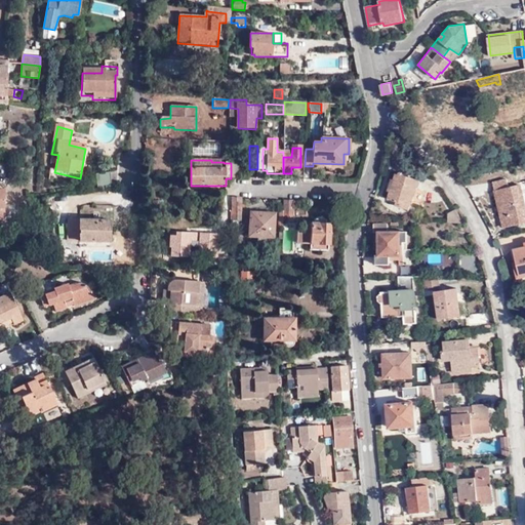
[(231,178),(239,178),(239,163),(231,163),(231,178)]
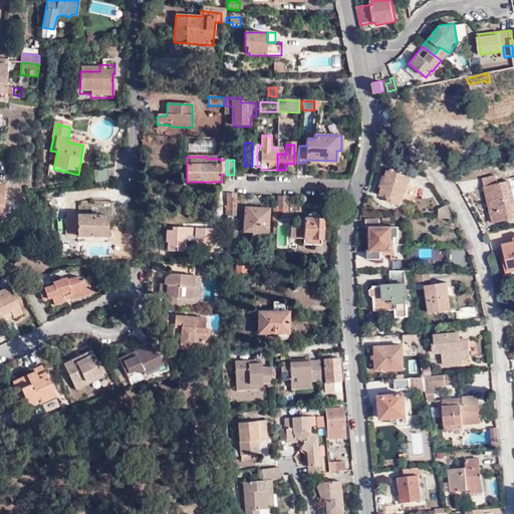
[(93,173),(94,187),(108,186),(107,172),(93,173)]
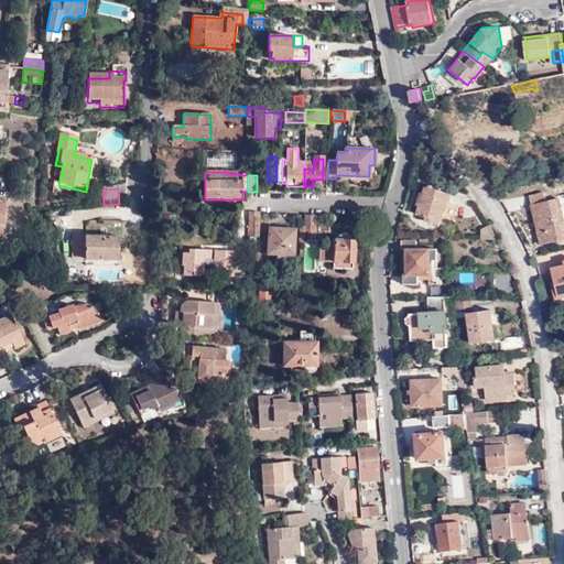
[(447,196),(424,190),(416,217),(430,220),(429,225),(440,228),(447,196)]
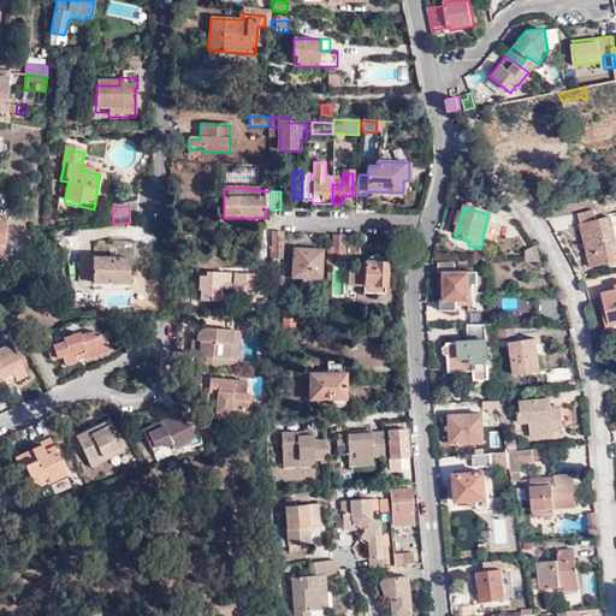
[(596,209),(579,213),(591,267),(615,260),(615,237),(611,217),(598,220),(596,209)]
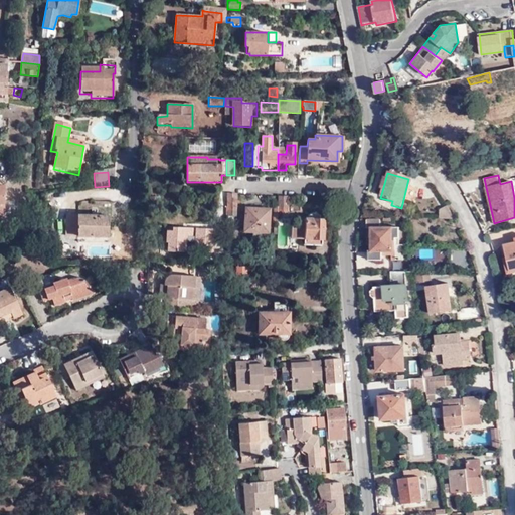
[(0,212),(4,212),(8,212),(8,202),(4,202),(5,186),(0,185),(0,212)]
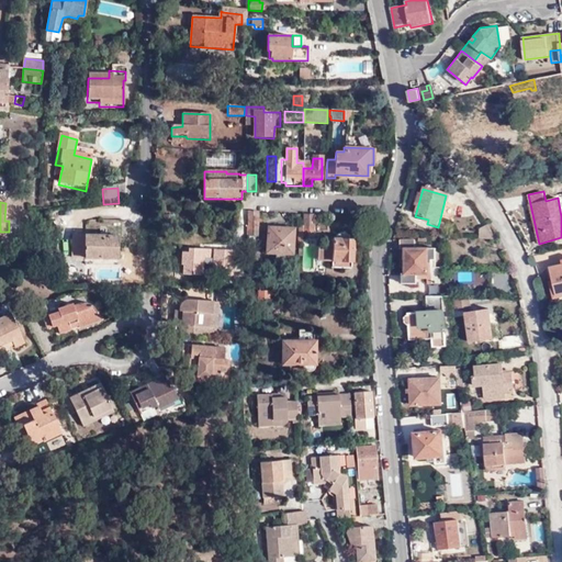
[(247,214),(248,238),(259,238),(259,215),(247,214)]
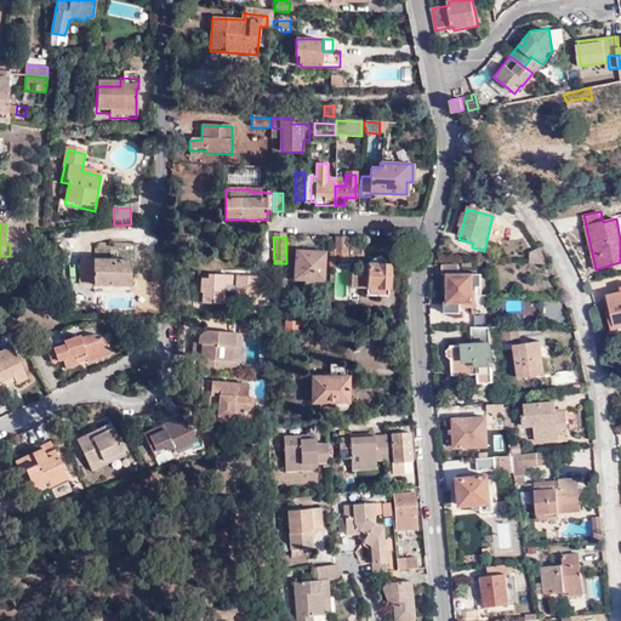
[(346,257),(347,239),(336,239),(336,252),(335,257),(346,257)]
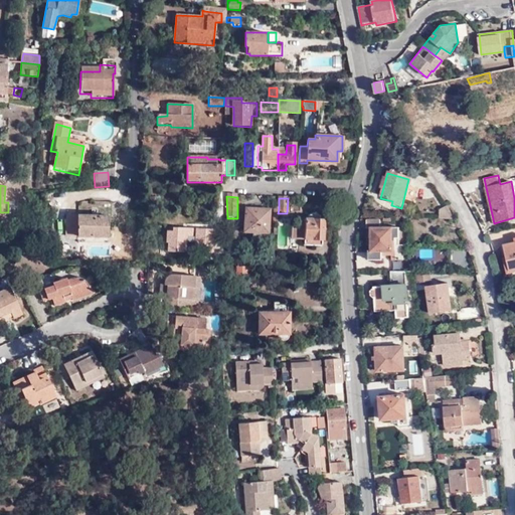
[(454,220),(448,207),(440,211),(440,220),(454,220)]
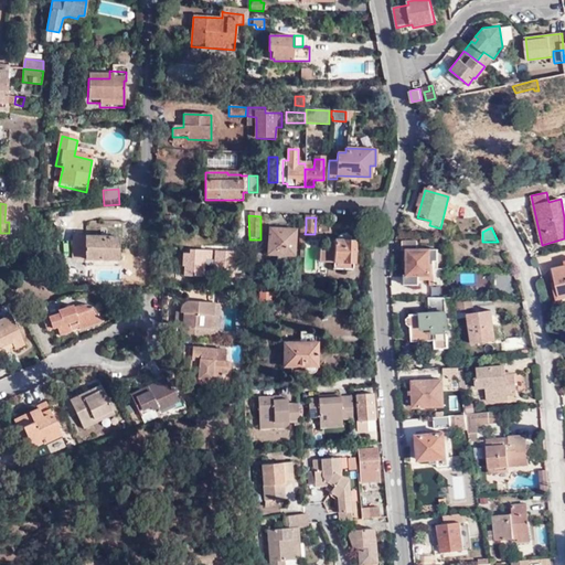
[(296,231),(269,230),(269,242),(264,242),(264,251),(268,251),(269,256),(295,256),(296,231)]
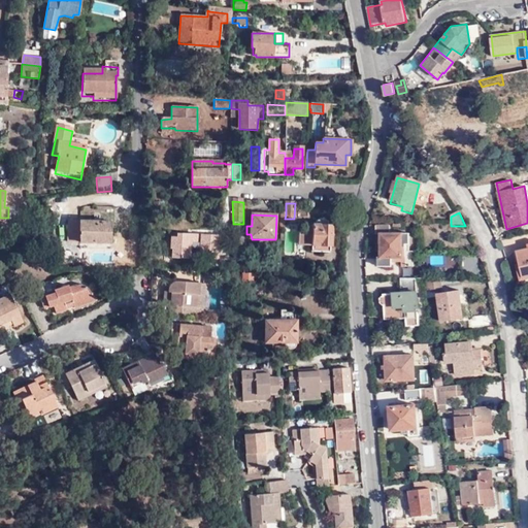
[(110,222),(69,222),(68,242),(110,242),(110,222)]
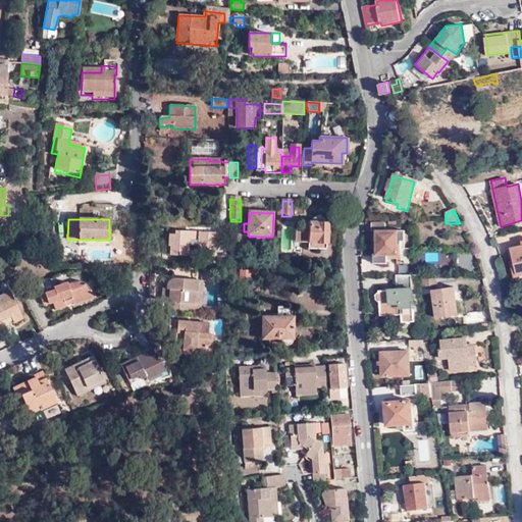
[(295,242),(308,242),(326,243),(328,243),(328,222),(308,222),(308,226),(296,226),(295,242)]
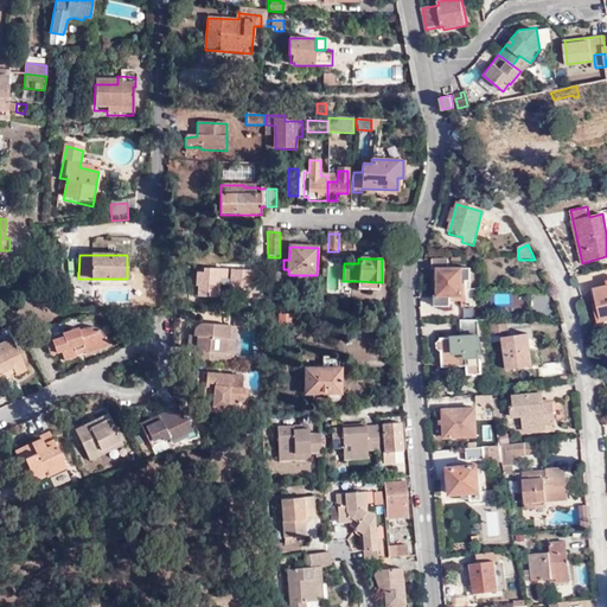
[(228,269),(205,269),(205,273),(197,273),(197,288),(200,287),(200,298),(221,298),(222,280),(228,279),(228,269)]
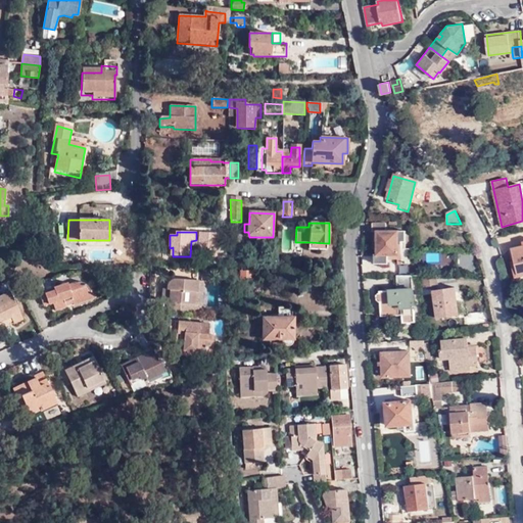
[(378,233),(377,251),(377,256),(388,256),(389,256),(390,260),(393,262),(393,256),(398,255),(398,250),(402,250),(402,241),(398,241),(398,232),(387,233),(378,233)]
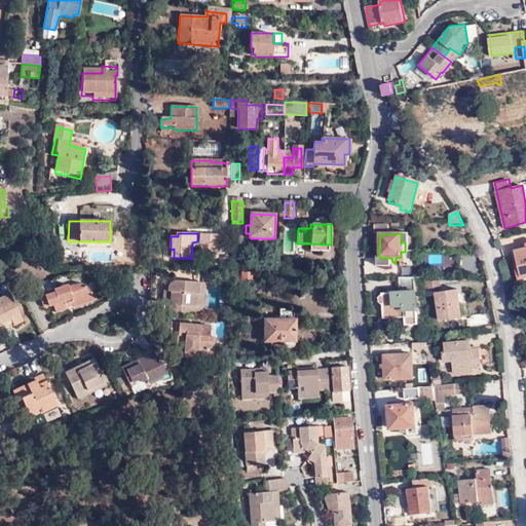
[(228,245),(219,245),(219,258),(228,257),(228,245)]
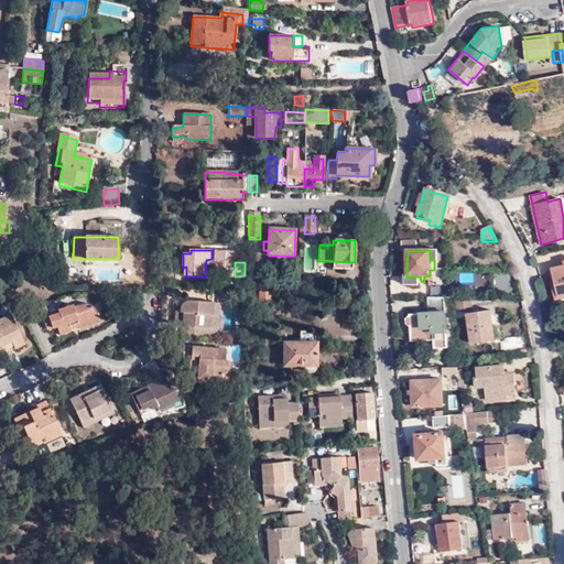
[(563,264),(563,269),(553,272),(559,294),(563,292),(563,264)]
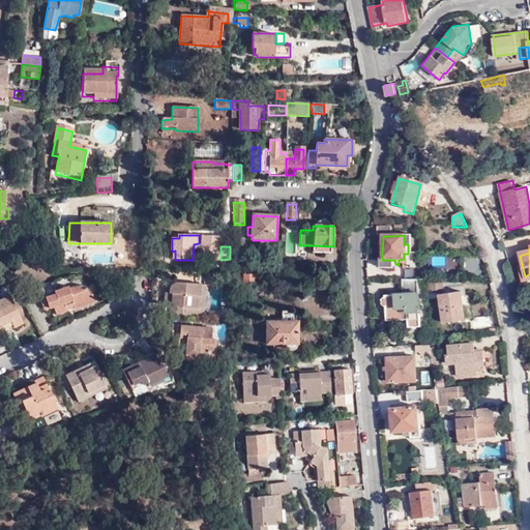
[(416,270),(416,255),(411,254),(408,254),(404,254),(404,259),(399,260),(399,265),(404,264),(408,264),(408,270),(416,270)]
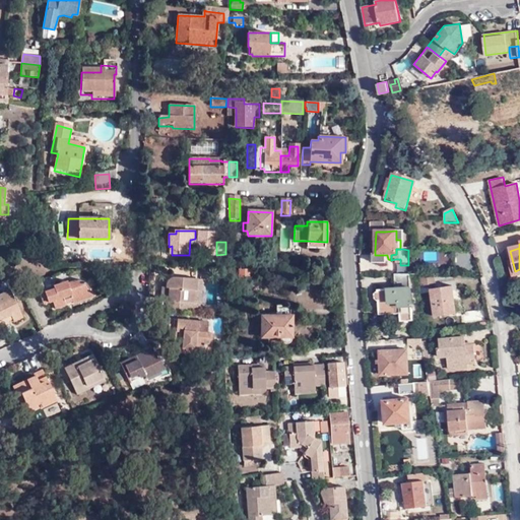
[(519,269),(515,271),(510,251),(507,252),(514,277),(519,275),(519,269)]
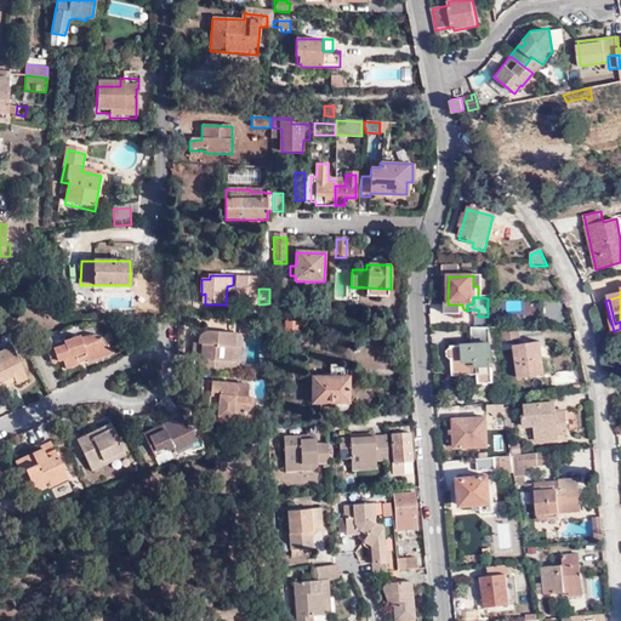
[(461,305),(448,305),(446,305),(446,315),(461,315),(461,314),(461,305)]
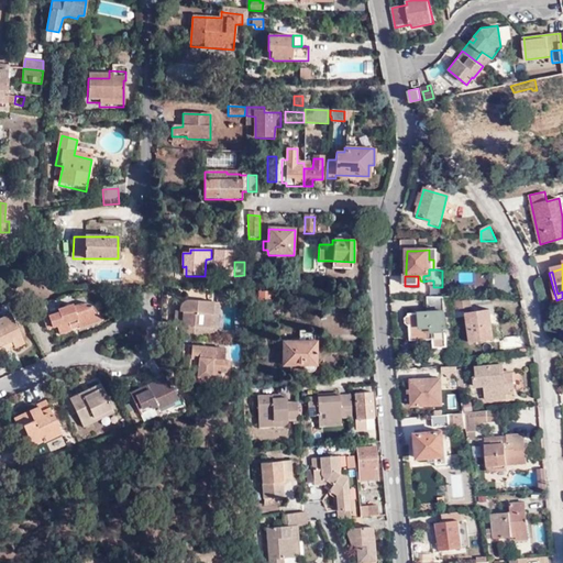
[(269,295),(258,295),(257,309),(269,309),(269,295)]
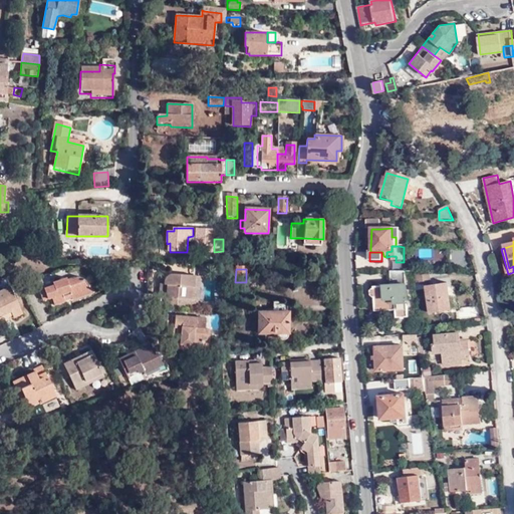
[(410,318),(407,271),(392,271),(393,285),(373,286),(373,289),(372,289),(370,290),(371,297),(374,297),(375,309),(383,308),(383,312),(397,312),(397,319),(410,318)]
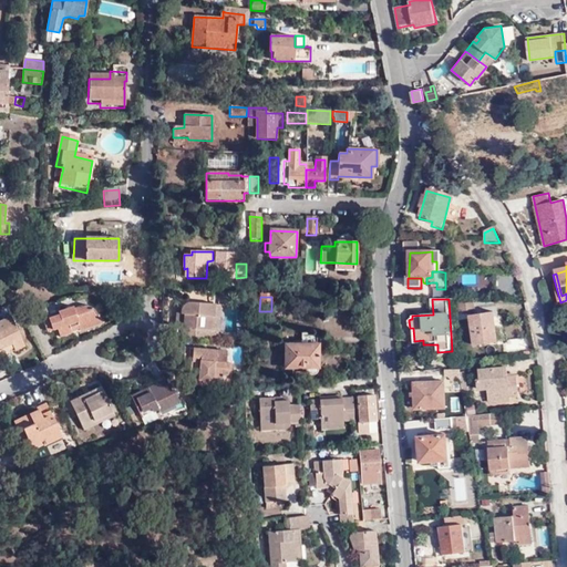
[(184,327),(184,336),(202,337),(203,328),(212,329),(213,316),(216,316),(217,302),(189,301),(187,301),(186,301),(183,306),(183,309),(182,312),(185,312),(184,327)]
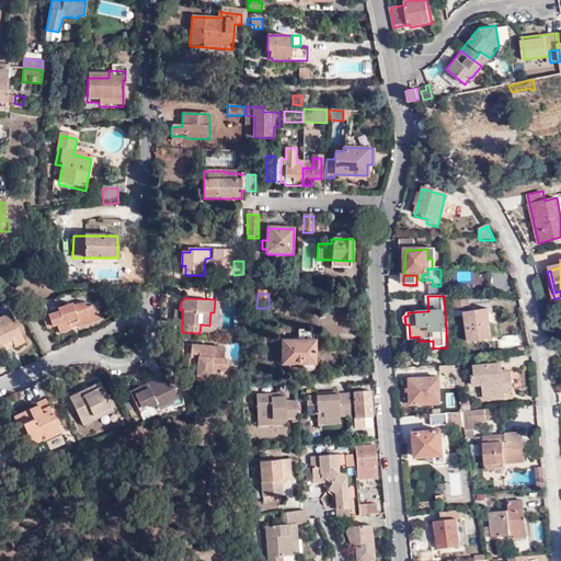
[(209,334),(217,334),(220,300),(215,299),(214,312),(210,312),(209,325),(209,334)]
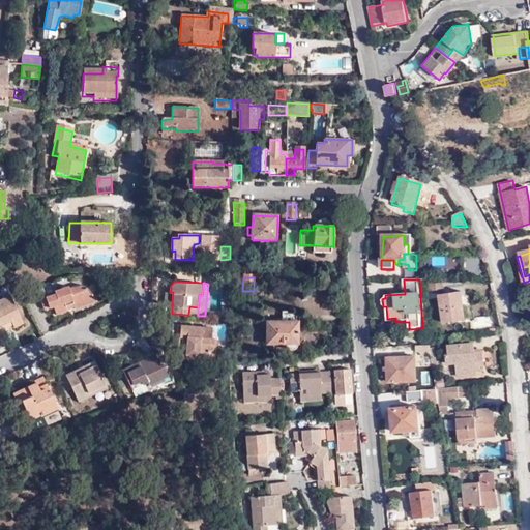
[(443,283),(429,284),(429,292),(444,292),(443,283)]
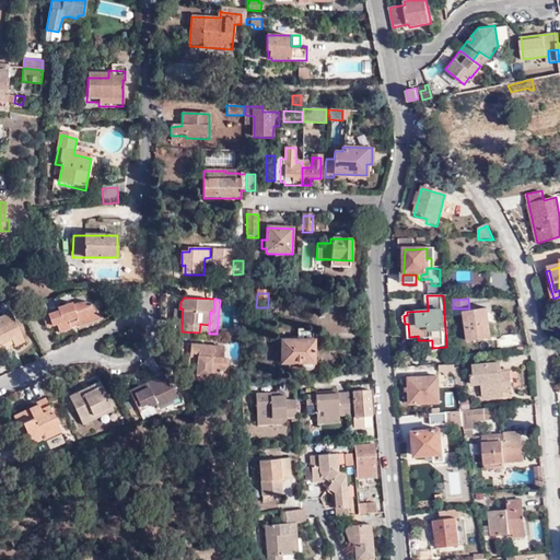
[(89,315),(98,310),(94,304),(93,302),(86,300),(84,300),(74,303),(73,301),(58,305),(59,310),(44,315),(48,326),(58,323),(61,331),(72,327),(72,326),(70,322),(79,319),(80,322),(91,317),(89,315)]
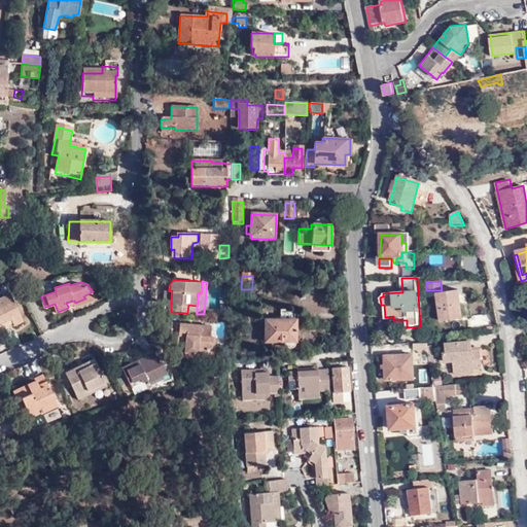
[(455,307),(459,307),(457,290),(435,293),(440,321),(456,319),(455,307)]
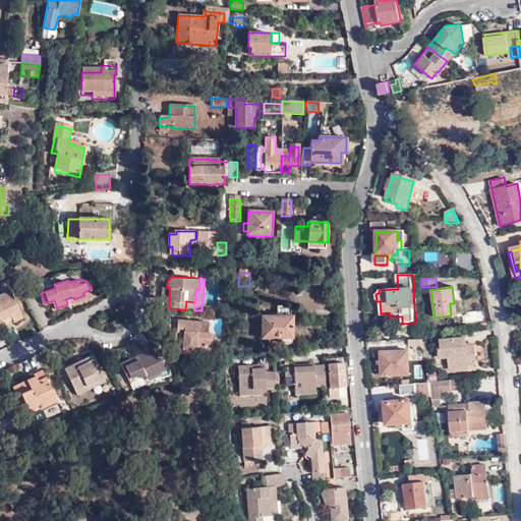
[(96,294),(92,288),(82,293),(84,295),(74,299),(74,301),(75,302),(96,294)]
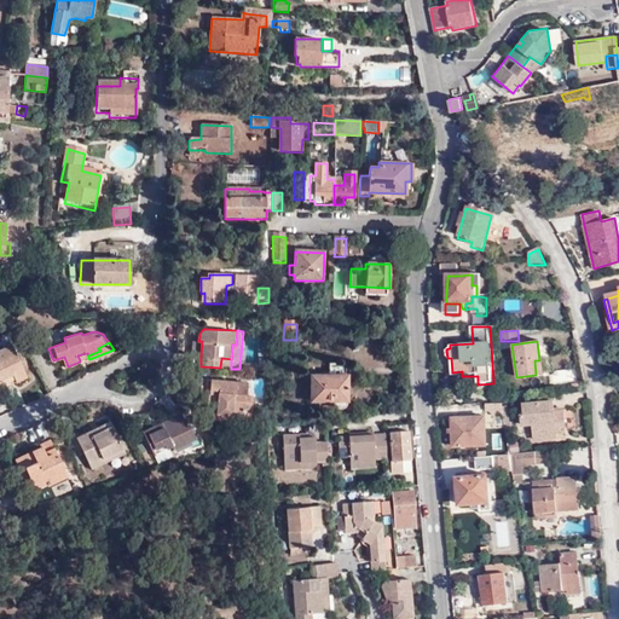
[(0,382),(15,376),(16,379),(18,382),(29,377),(13,346),(0,352),(0,382)]
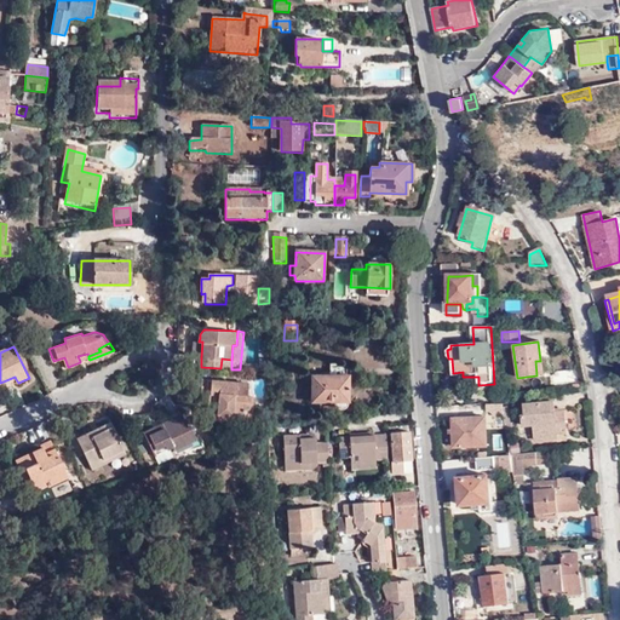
[(345,366),(331,366),(329,375),(310,374),(310,405),(334,405),(337,408),(338,409),(340,409),(345,409),(348,405),(348,378),(345,378),(345,366)]
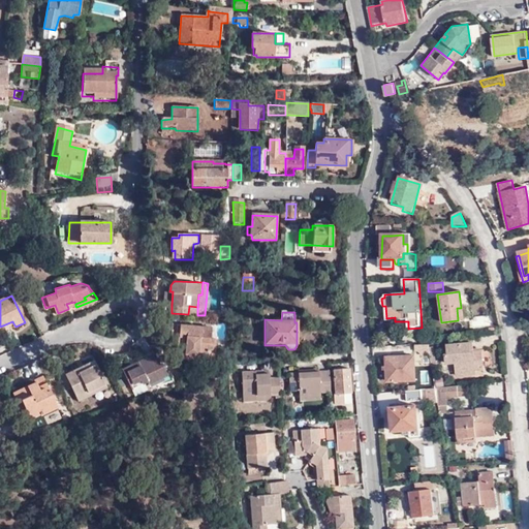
[(9,325),(13,323),(12,321),(0,327),(0,334),(11,329),(9,325)]
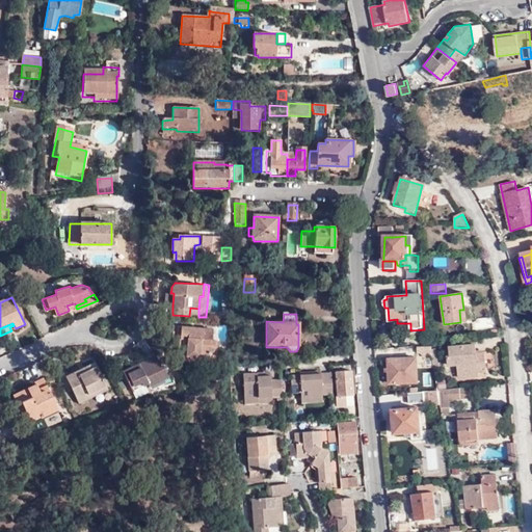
[(217,350),(218,339),(216,338),(217,327),(177,324),(176,338),(183,339),(190,339),(190,348),(185,348),(185,355),(187,360),(212,362),(213,350),(217,350)]
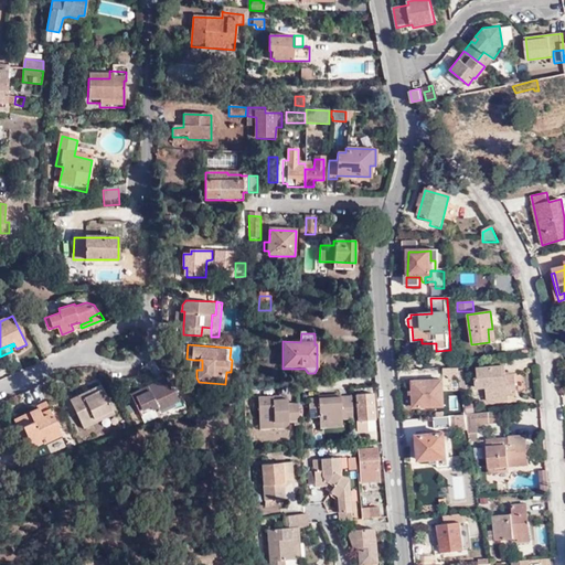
[(234,360),(232,360),(231,372),(226,372),(225,384),(233,385),(234,360)]
